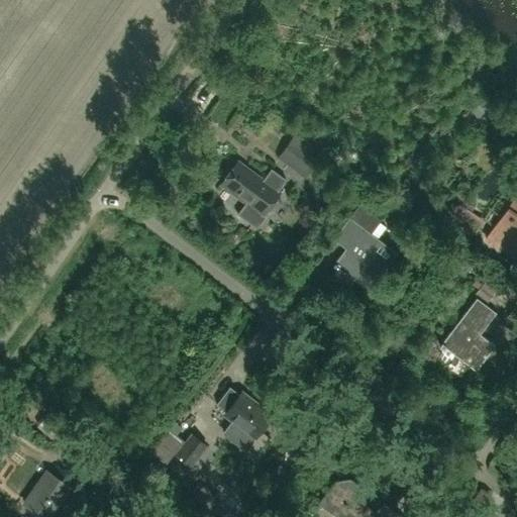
[(322,151),(295,131),(277,156),(305,176),(322,151)]
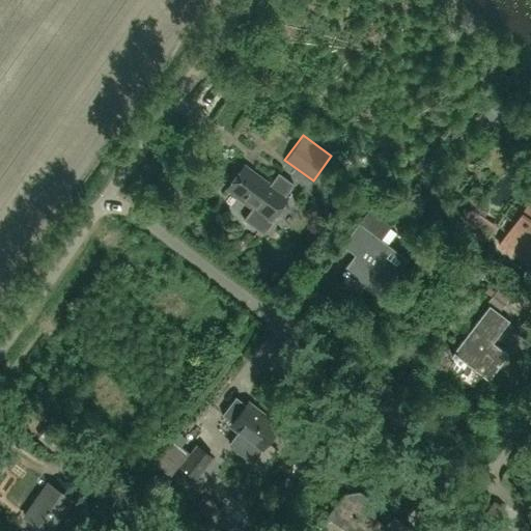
[(294,185),(278,173),(270,185),(244,166),(227,189),(252,208),(244,220),(258,231),(268,220),(270,221),(287,198),(284,196),(294,185)]
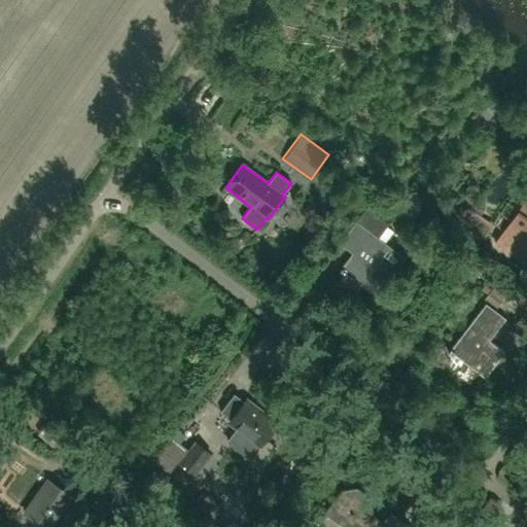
[(526,207),(499,244),(510,251),(518,241),(526,247),(526,207)]
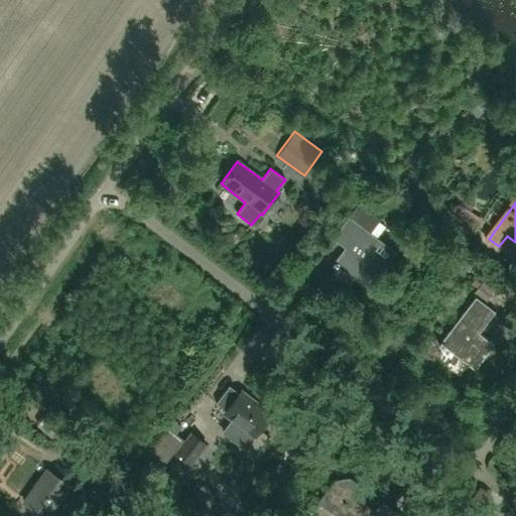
[(380,238),(369,231),(378,219),(361,206),(352,217),(351,217),(350,219),(363,228),(335,264),(340,268),(341,266),(371,289),(390,264),(371,250),(380,238)]
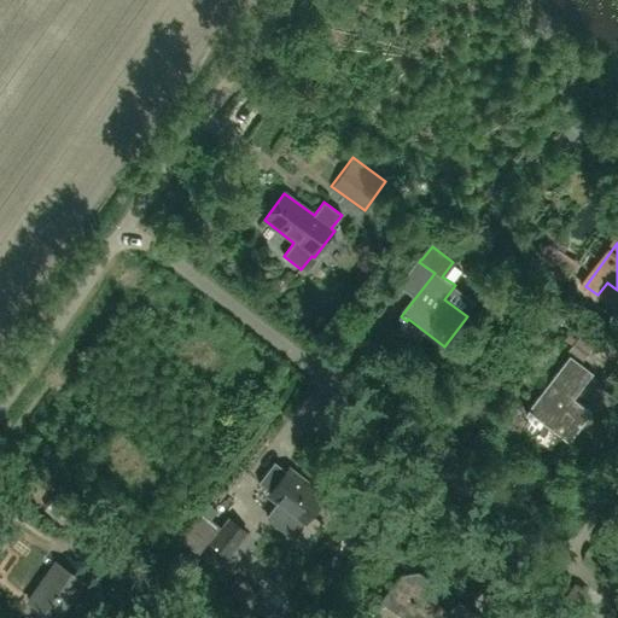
[(569,443),(592,413),(573,400),(593,374),(569,356),(525,413),(531,418),(532,415),(569,443)]
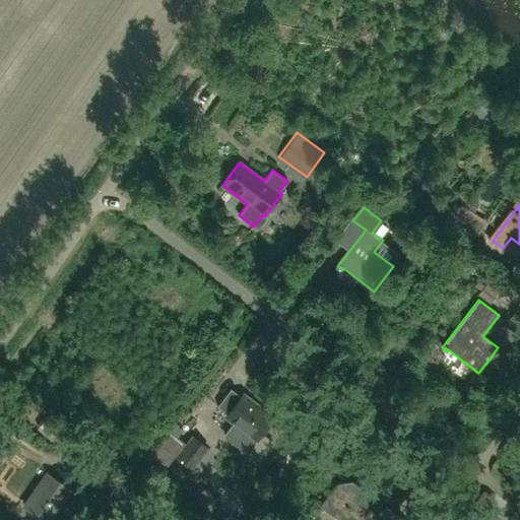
[(247,452),(256,439),(272,418),(243,395),(226,416),(234,421),(223,435),(247,452)]
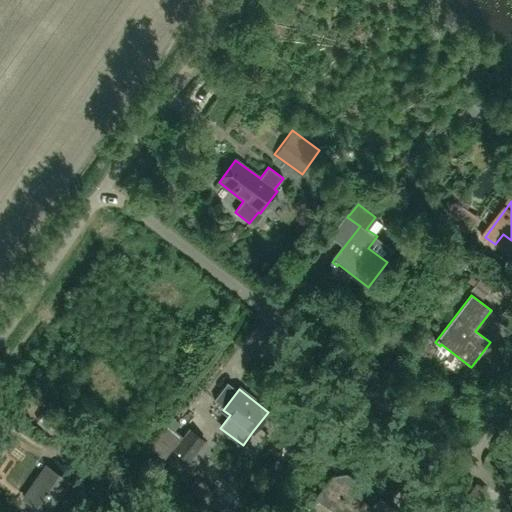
[(204,441),(190,430),(174,450),(188,462),(204,441)]
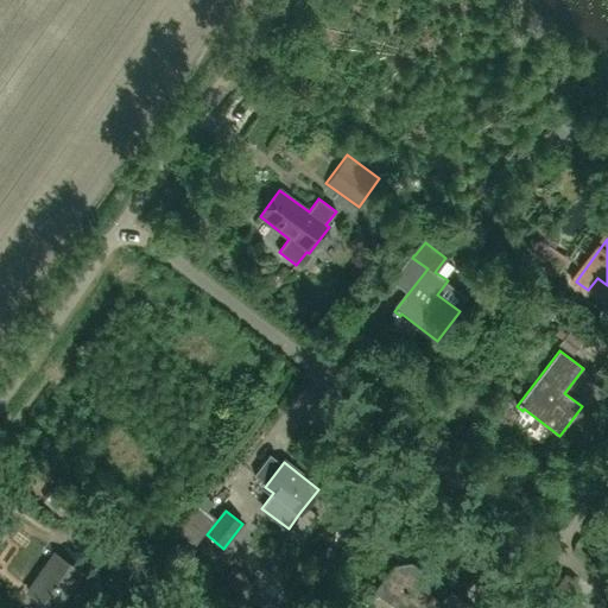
[(52,607),(56,607),(82,571),(56,553),(29,591),(52,607)]
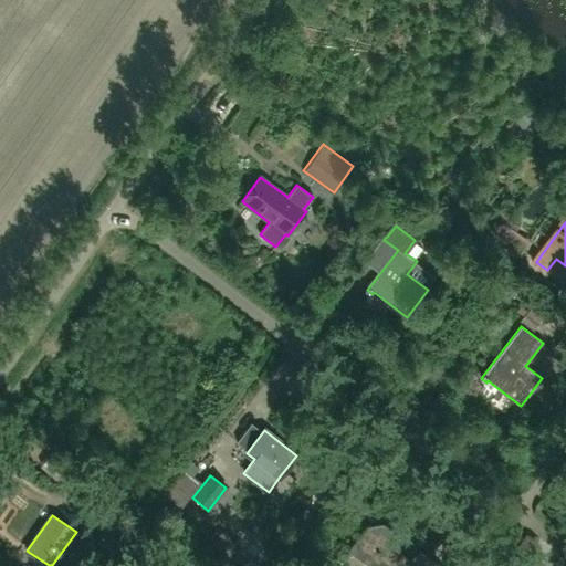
[(102,544),(109,532),(90,519),(82,531),(102,544)]
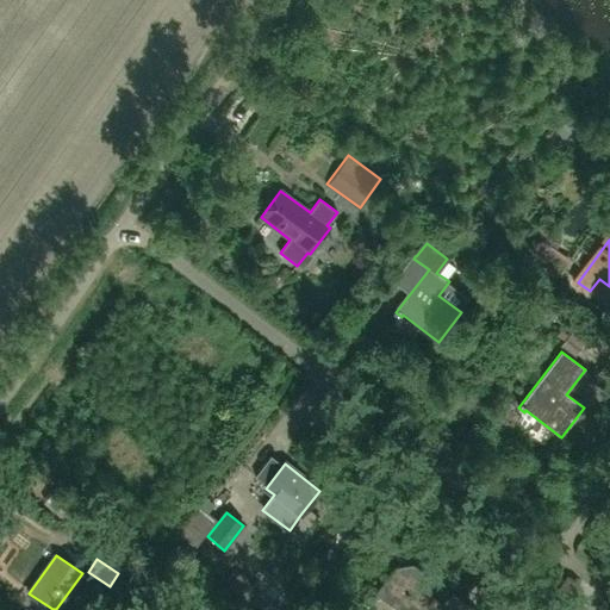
[(431,595),(429,576),(414,565),(394,566),(384,582),(386,601),(398,609),(419,609),(424,604),(431,609),(454,609),(461,601),(450,592),(442,605),(430,597),(431,595)]
